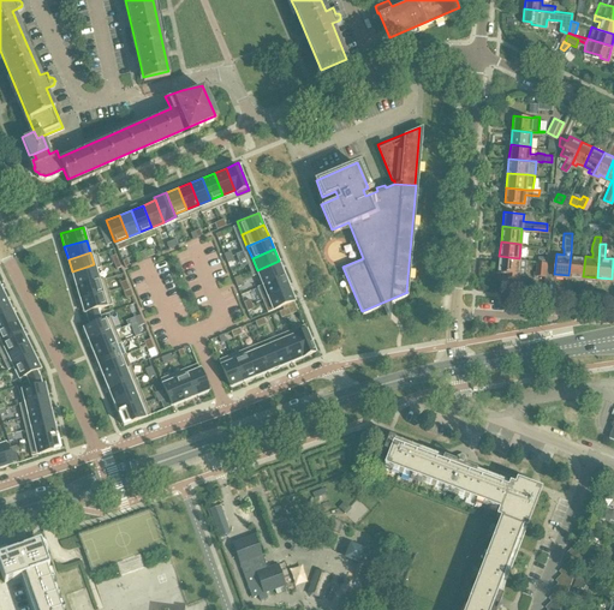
[(571,255),(568,275),(583,276),(585,256),(571,255)]
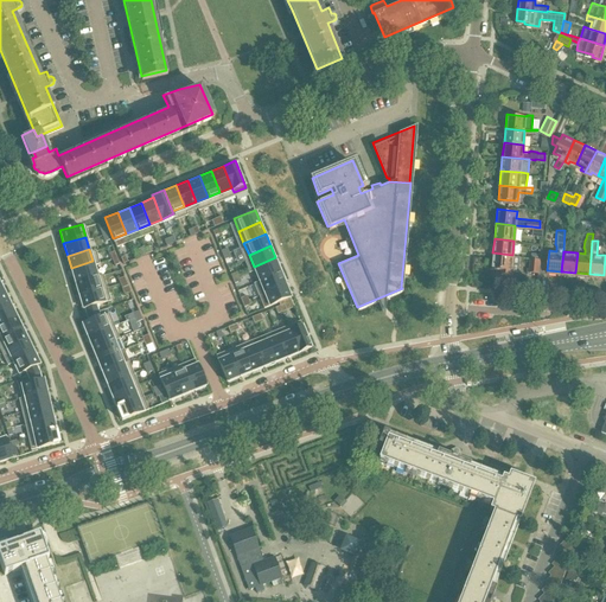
[(512,255),(492,253),(491,267),(499,268),(499,270),(505,271),(506,268),(511,268),(512,255)]
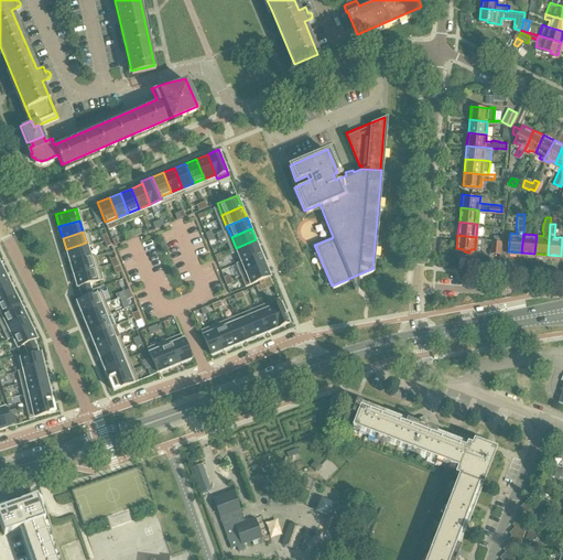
[(494,238),(493,238),(491,251),(500,251),(501,239),(500,239),(494,238)]
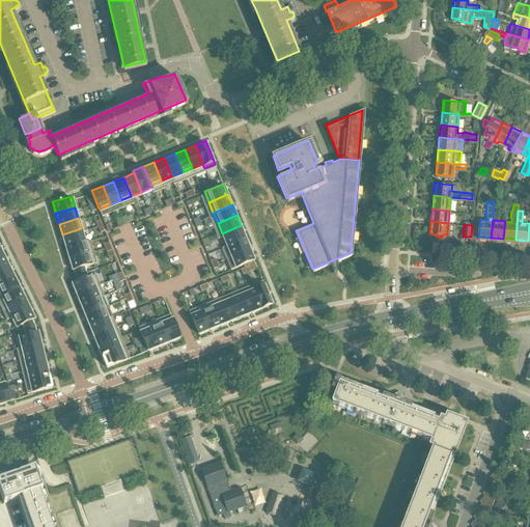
[(245,236),(241,225),(222,233),(226,244),(245,236)]
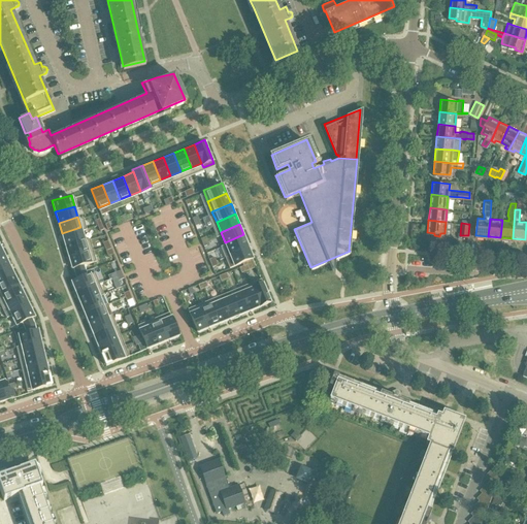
[(84,238),(80,227),(62,233),(65,243),(84,238)]
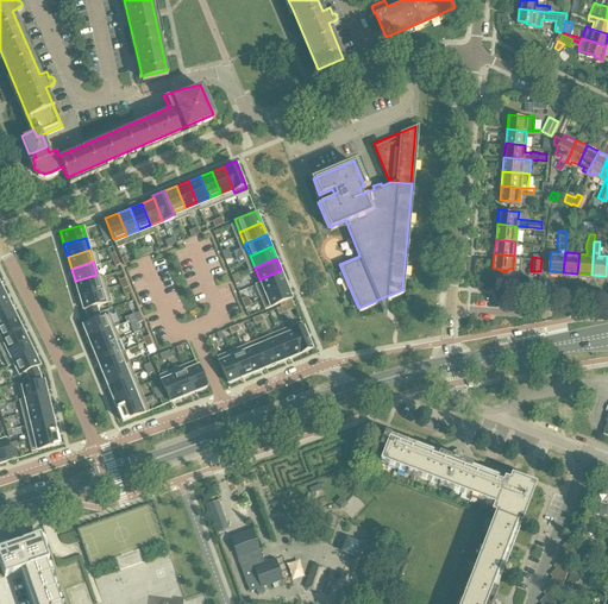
[(286,282),(281,270),(259,280),(264,291),(286,282)]
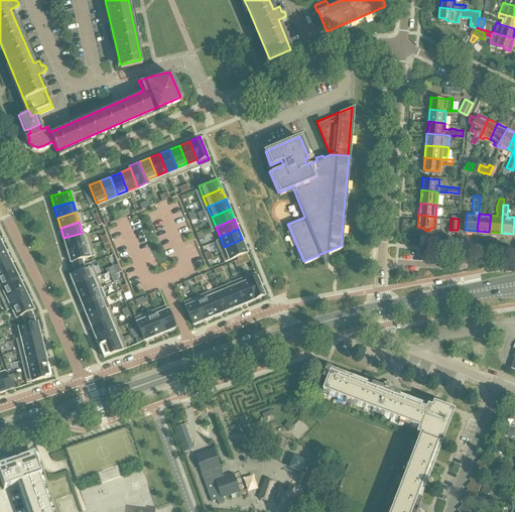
[(86,243),(82,233),(63,238),(67,249),(86,243)]
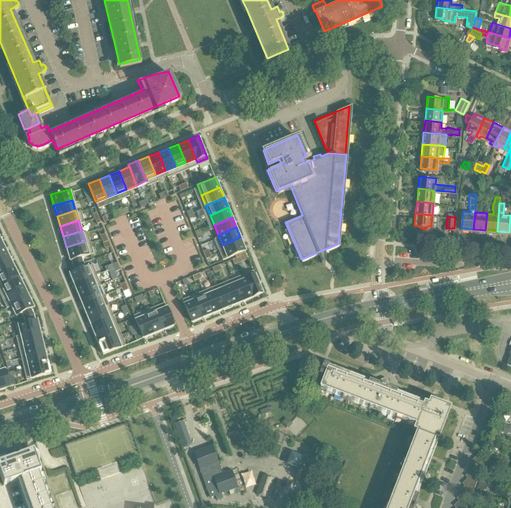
[(244,248),(240,237),(222,245),(226,255),(244,248)]
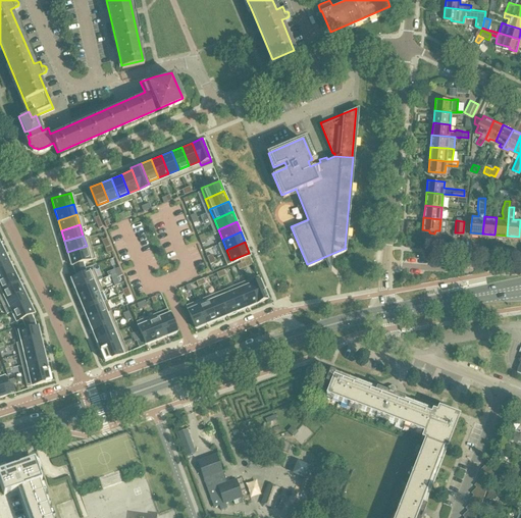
[(87,246),(67,252),(70,262),(72,262),(73,268),(84,265),(82,259),(90,257),(87,246)]
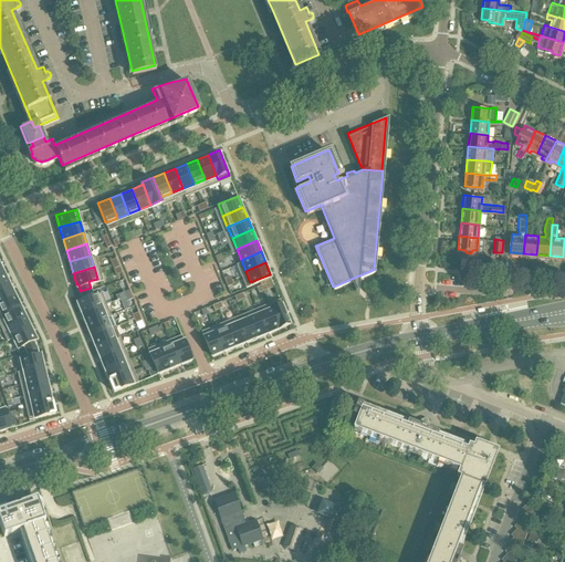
[(0,287),(9,282),(4,271),(0,273),(0,287)]
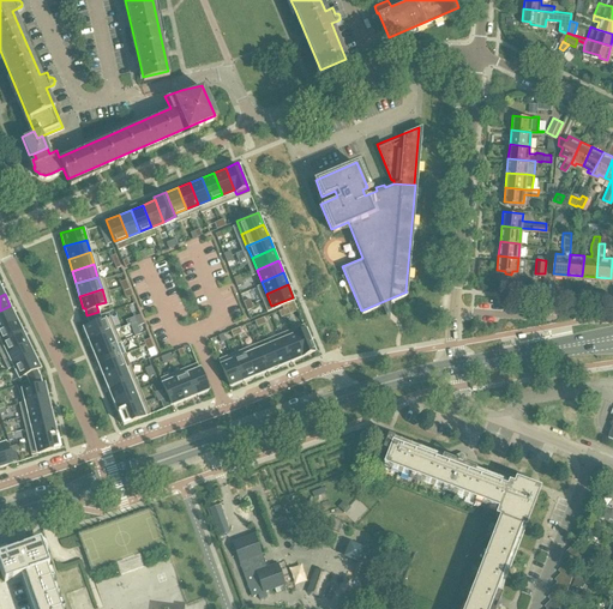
[(0,325),(16,318),(10,306),(0,311),(0,325)]
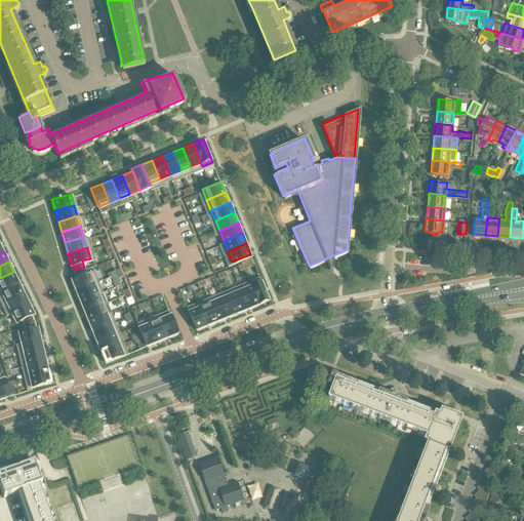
[(86,271),(84,267),(74,270),(77,275),(71,278),(75,288),(93,281),(89,270),(86,271)]
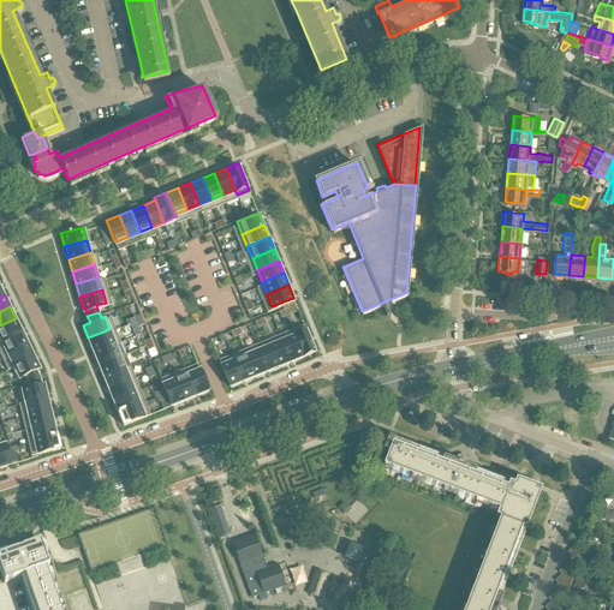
[(0,340),(22,329),(16,318),(0,326),(0,340)]
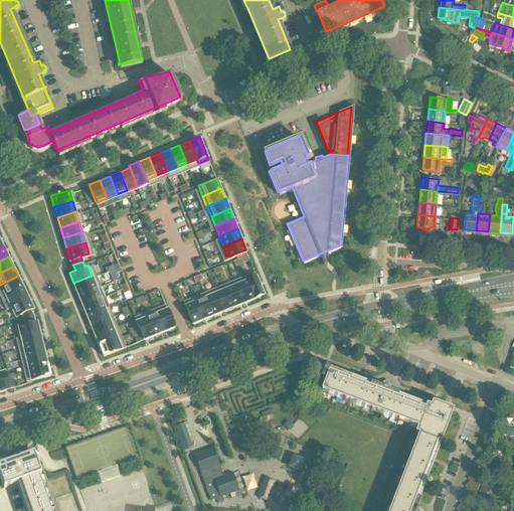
[(245,278),(252,296),(264,292),(253,270),(243,274),(245,278)]
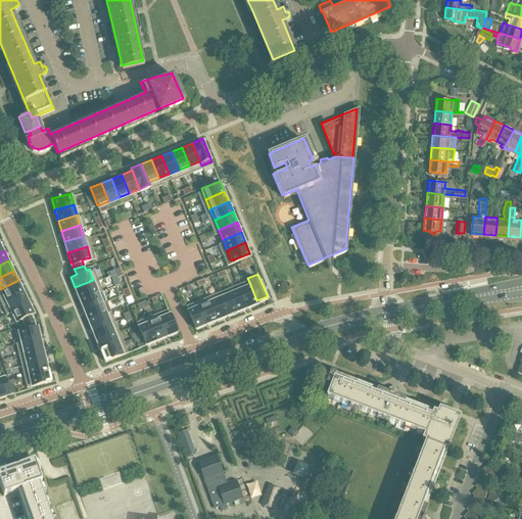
[(24,290),(18,280),(0,289),(0,299),(1,301),(24,290)]
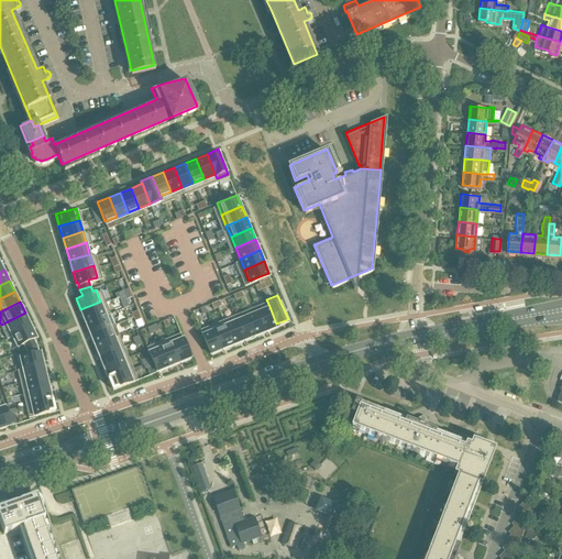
[(105,313),(100,302),(80,309),(85,320),(105,313)]
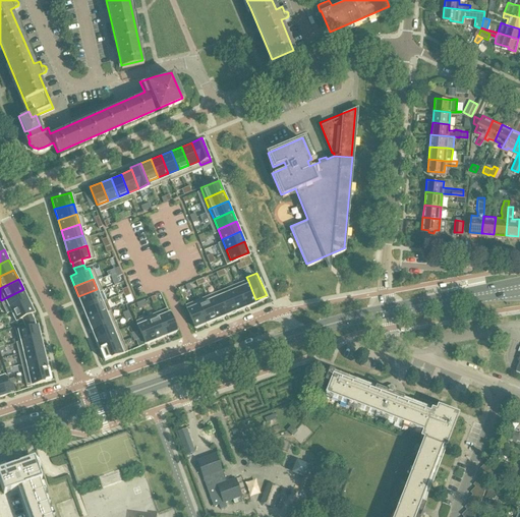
[(255,299),(248,281),(238,285),(245,304),(255,299)]
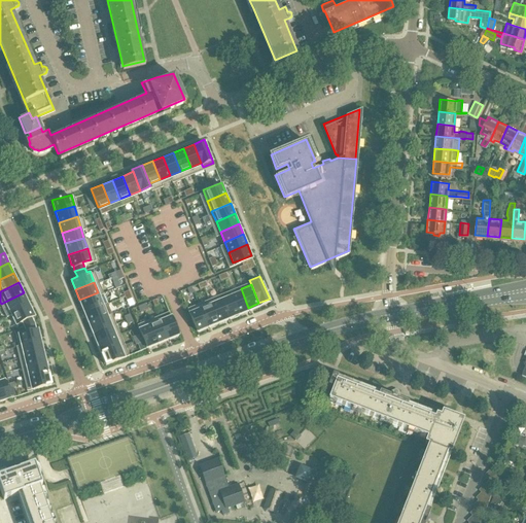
[(248,308),(241,288),(231,293),(238,312),(248,308)]
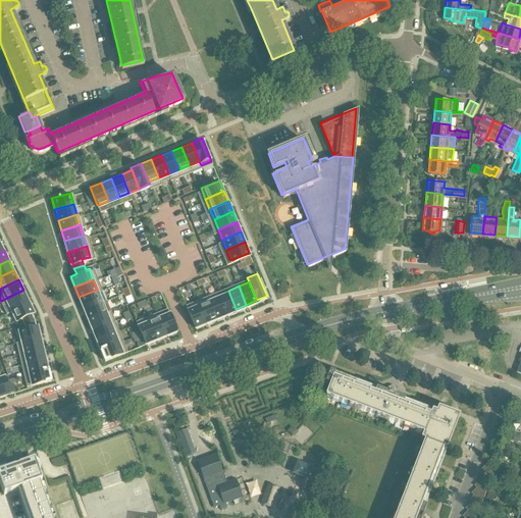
[(28,300),(23,290),(1,301),(6,310),(10,308),(28,300)]
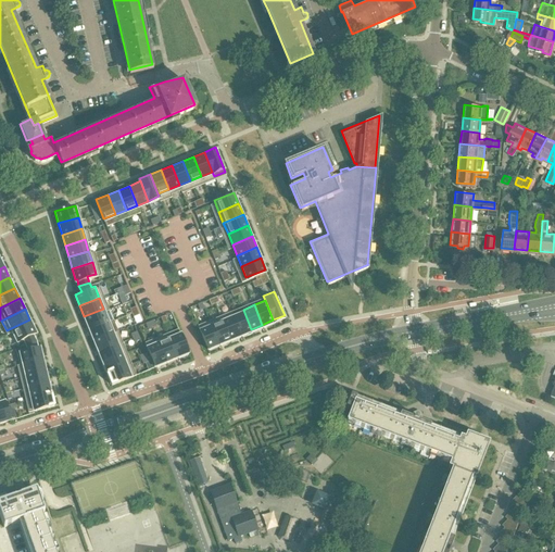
[(108,320),(103,309),(84,316),(88,327),(108,320)]
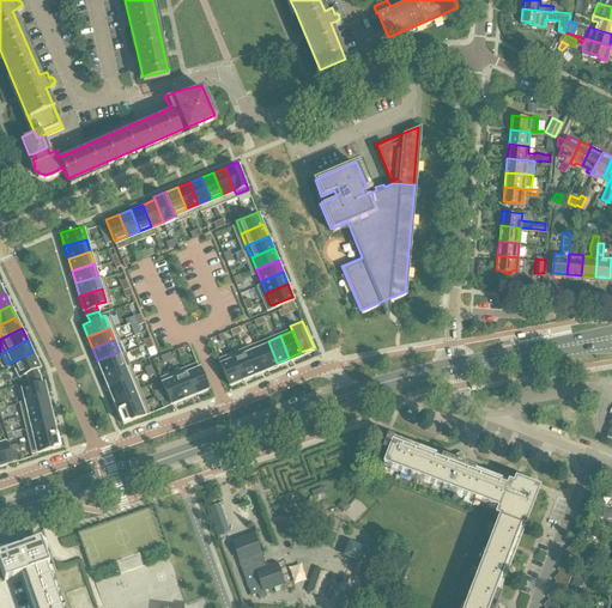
[(277,363),(268,341),(256,346),(265,368),(277,363)]
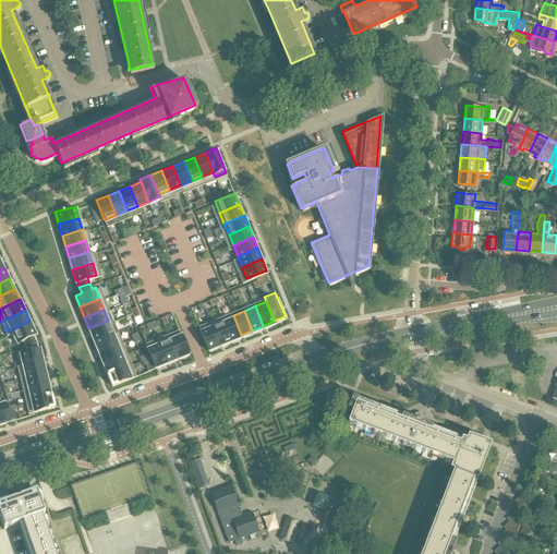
[(241,335),(233,315),(222,320),(230,339),(241,335)]
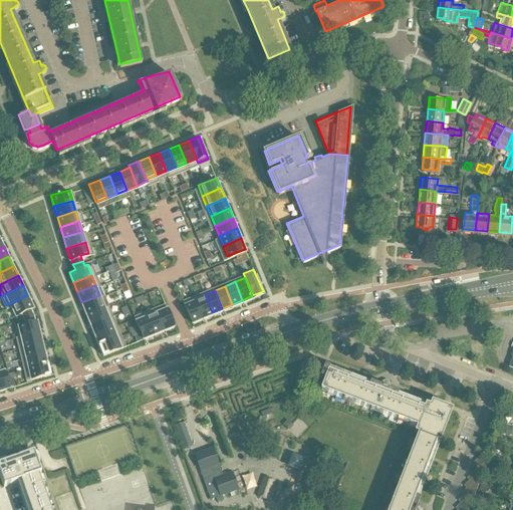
[(212,312),(205,294),(195,298),(202,316),(212,312)]
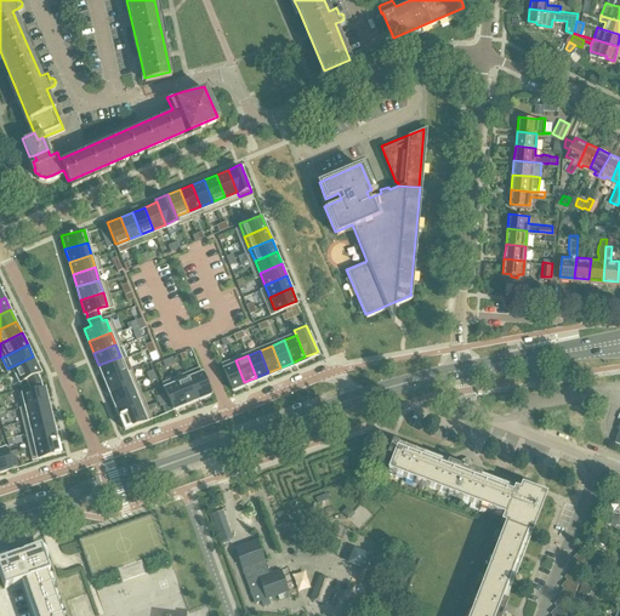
[(33,357),(12,366),(18,378),(26,376),(28,381),(39,377),(37,370),(39,369),(33,357)]
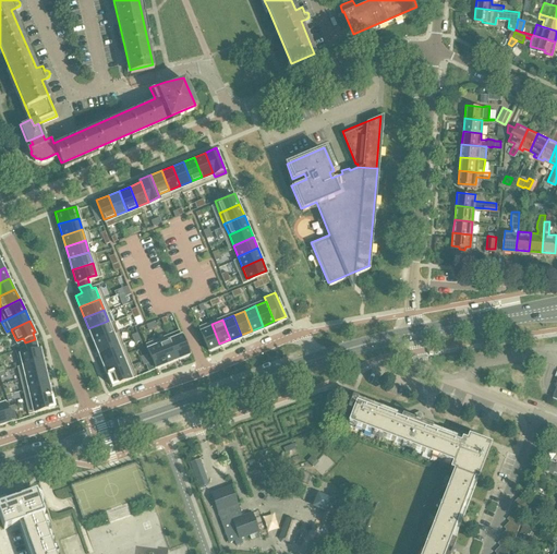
[(112,332),(108,321),(88,328),(93,339),(112,332)]
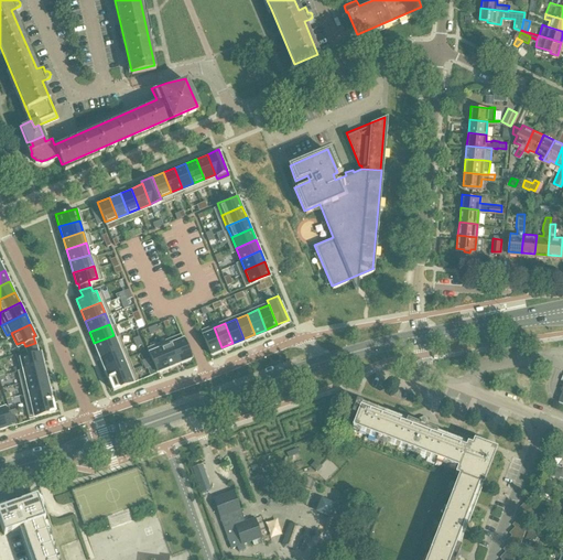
[(210,352),(222,347),(214,327),(202,332),(210,352)]
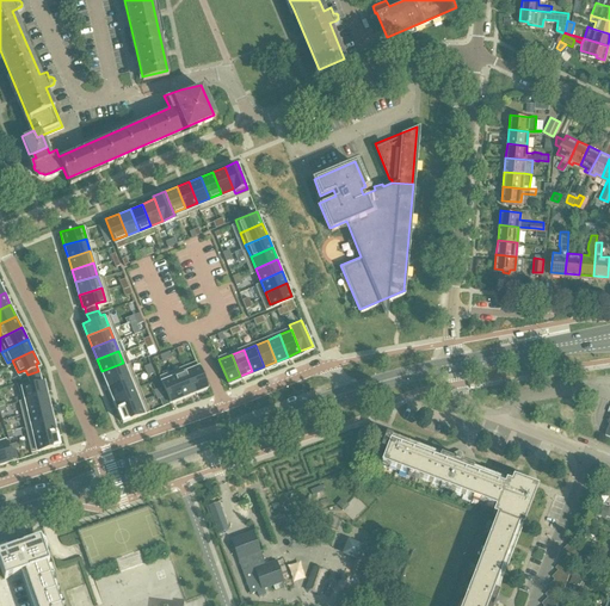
[(128,375),(123,363),(102,371),(106,383),(128,375)]
